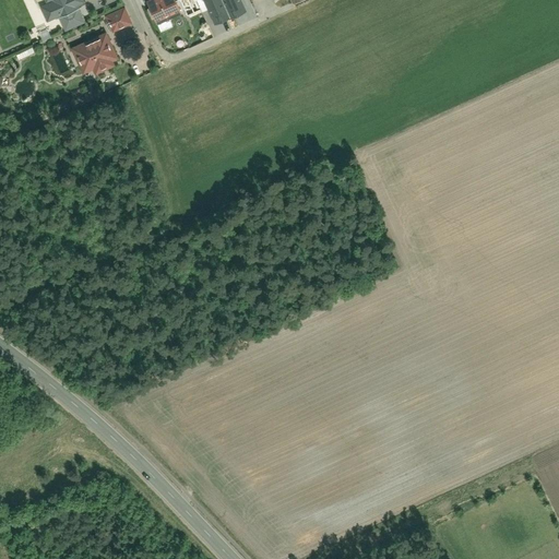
[(38,0),(48,21),(86,2),(84,0),(38,0)]
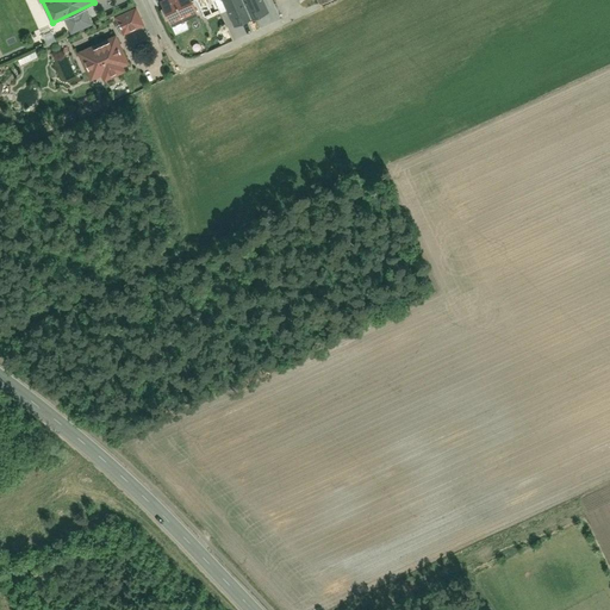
[(193,0),(173,0),(165,5),(170,17),(173,22),(198,11),(200,17),(217,10),(212,0),(204,0),(195,5),(193,0)]
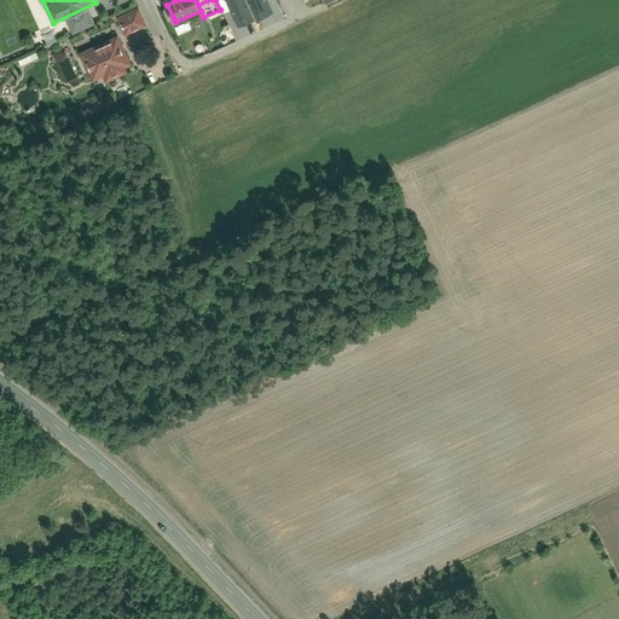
[(273,11),(267,0),(226,0),(238,27),(273,11)]
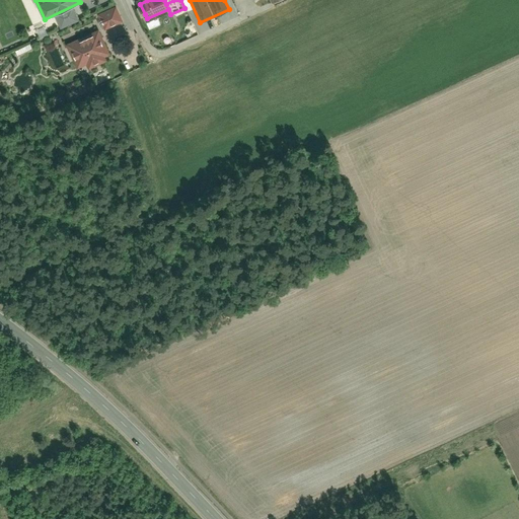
[(116,6),(98,13),(104,28),(123,21),(116,6)]
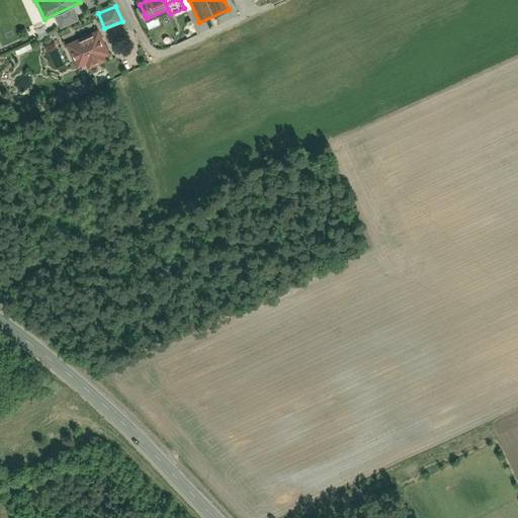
[(59,28),(79,20),(73,7),(53,15),(59,28)]
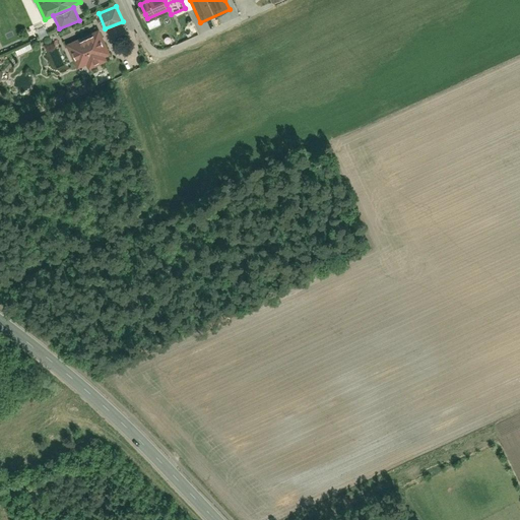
[(99,29),(67,43),(79,70),(111,57),(99,29)]
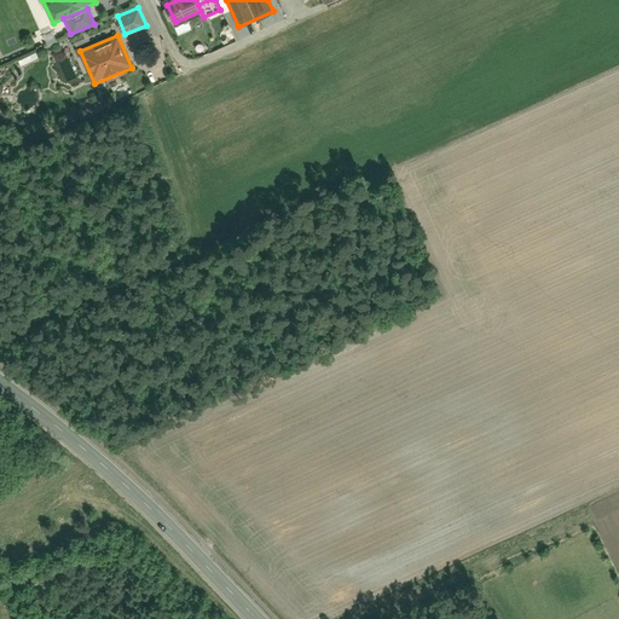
All buildings are outlined.
